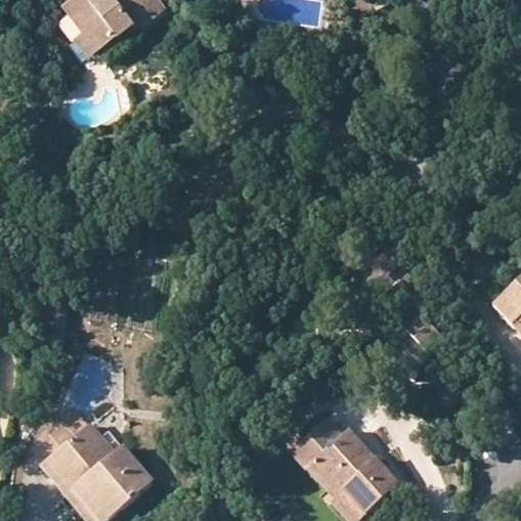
[(82,33),(96,51),(131,23),(135,29),(165,5),(161,0),(89,0),(88,1),(87,0),(71,0),(62,7),(82,33)]
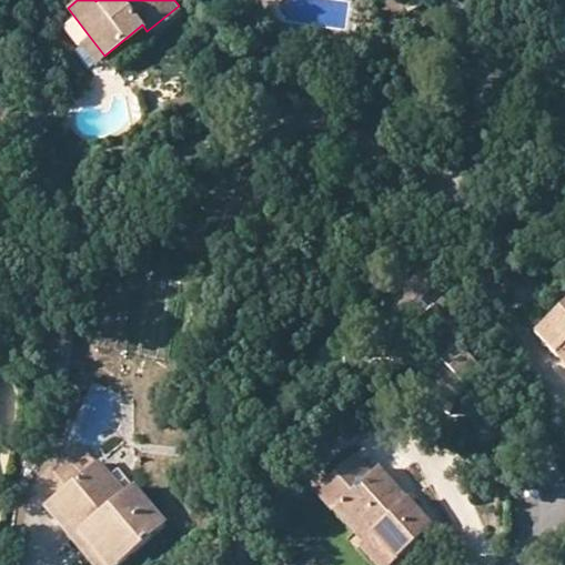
[(93,63),(104,56),(89,36),(78,43),(93,63)]
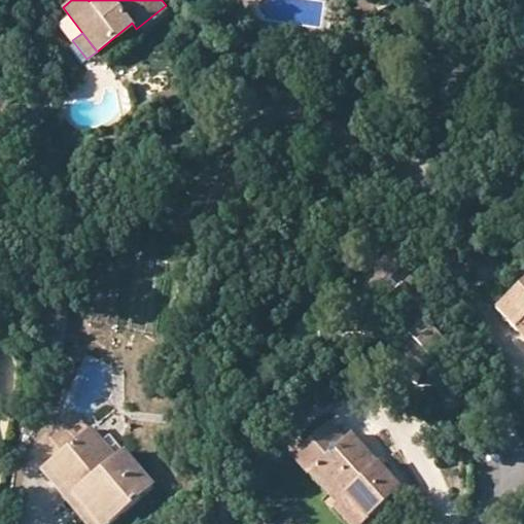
[(0,116),(8,106),(0,99),(0,116)]
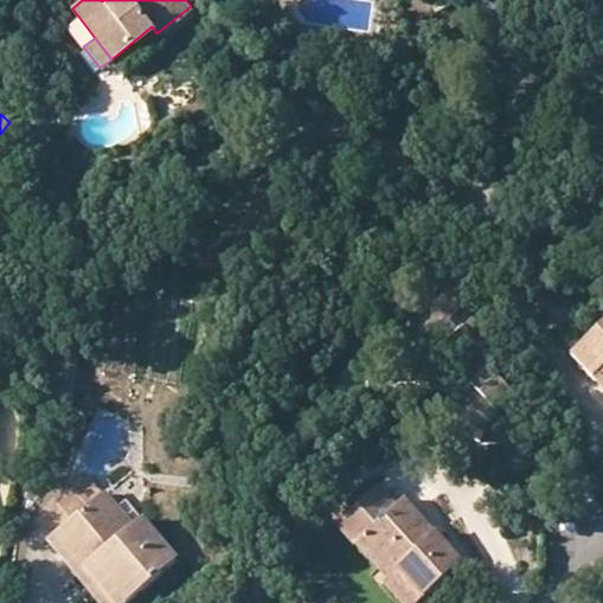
[(456,320),(466,312),(468,308),(446,284),(425,302),(419,295),(403,310),(409,318),(389,337),(411,361),(430,344),(436,339),(475,380),(456,398),(444,424),(475,437),(483,418),(512,392),(486,364),(493,358),(463,326),(456,320)]
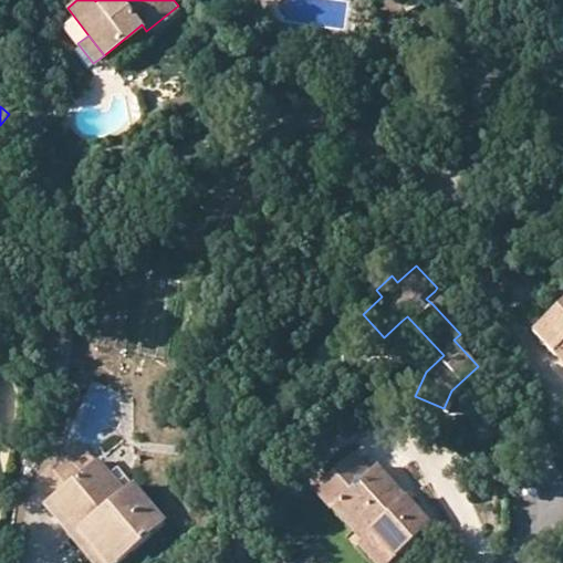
[(440,296),(435,291),(426,299),(433,304),(440,296)]
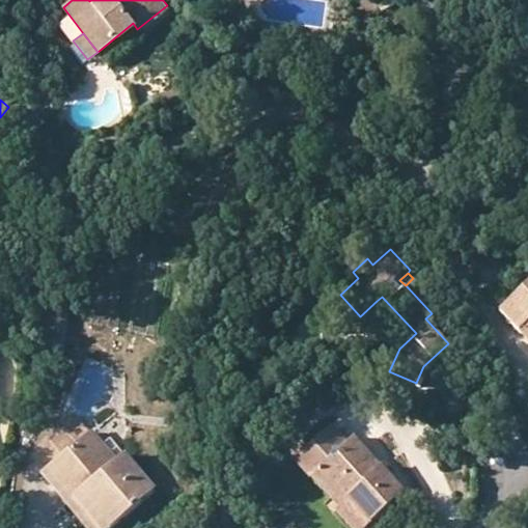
[(524,322),(527,326),(527,282),(500,309),(519,328),(524,322)]
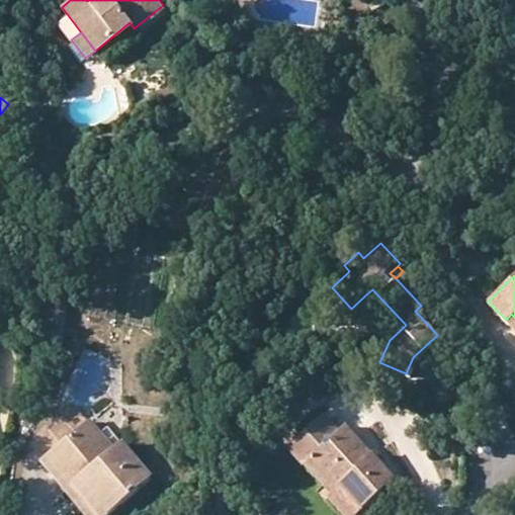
[(514,329),(514,318),(511,314),(506,320),(514,329)]
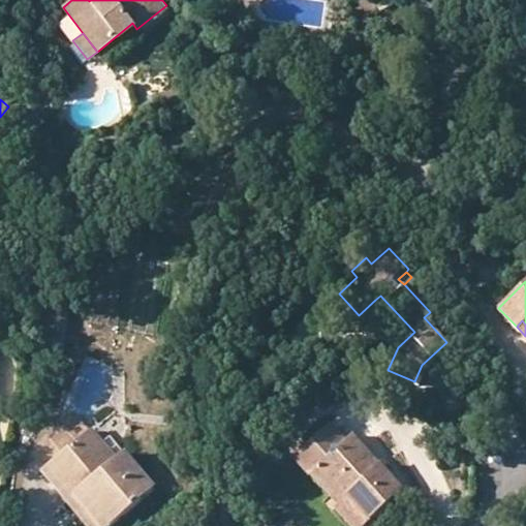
[(48,436),(62,453),(90,428),(76,412),(48,436)]
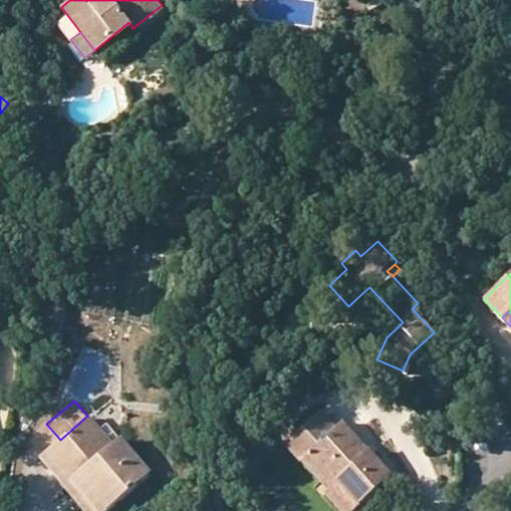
[(309,450),(358,502),(390,473),(341,420),(334,426),(319,409),(285,441),(301,458),(309,450)]
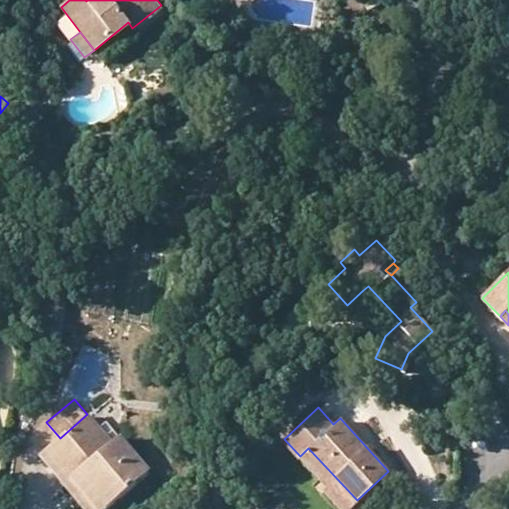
[(46,449),(97,508),(103,508),(147,471),(118,437),(112,442),(87,414),(60,438),(46,449)]
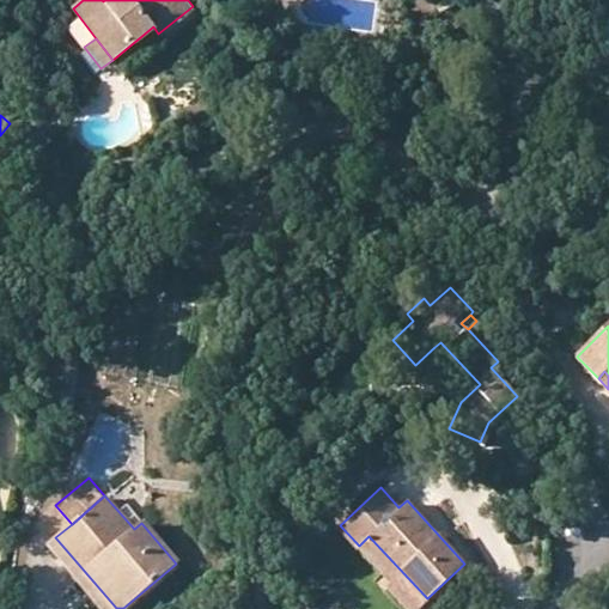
[(418,608),(427,598),(369,536),(359,546),(418,608)]
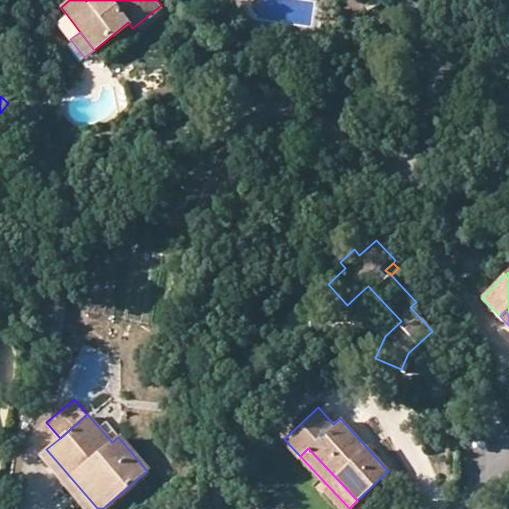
[(83,508),(97,508),(46,449),(38,456),(83,508)]
